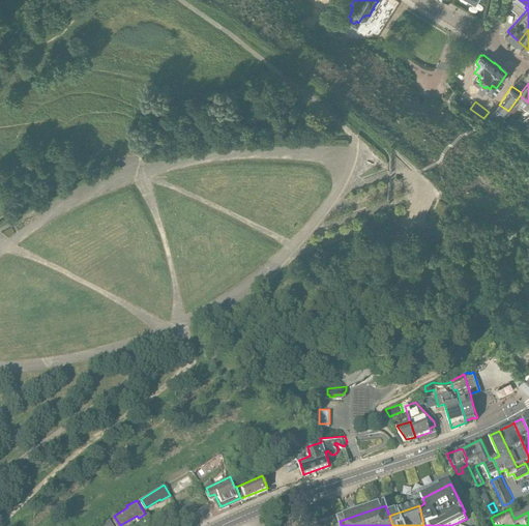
[(97,525),(94,525),(112,525),(115,525),(110,516),(96,524),(97,525)]
